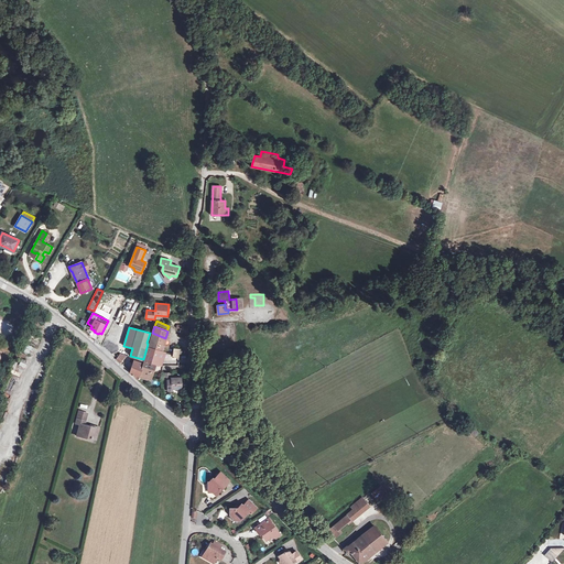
[(162,351),(165,338),(152,333),(148,348),(147,355),(144,360),(156,364),(161,366),(164,353),(162,351)]
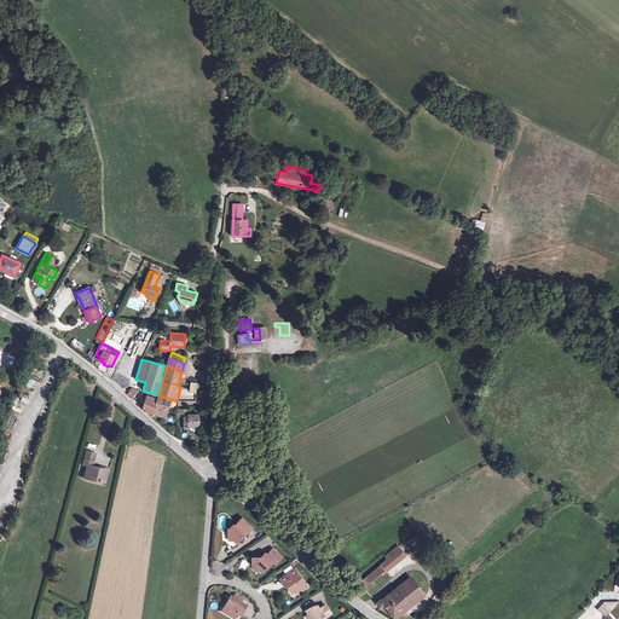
[(131,398),(138,391),(132,388),(127,394),(131,398)]
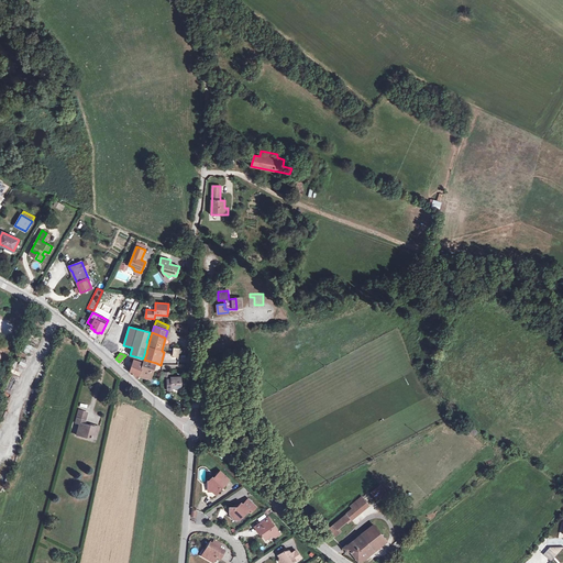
[(139,375),(143,363),(134,360),(130,372),(138,378),(139,375)]
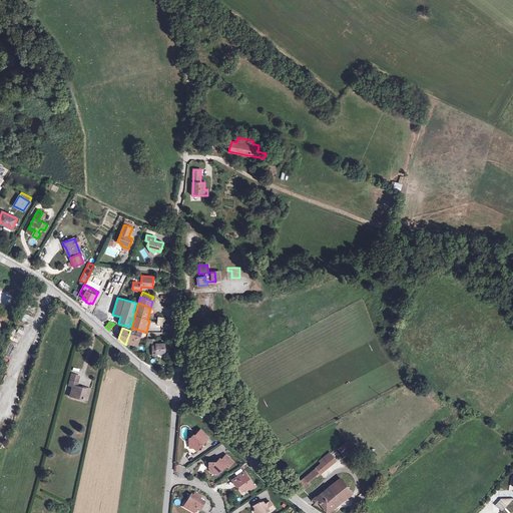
[(137,345),(142,331),(131,328),(130,331),(126,342),(137,345)]
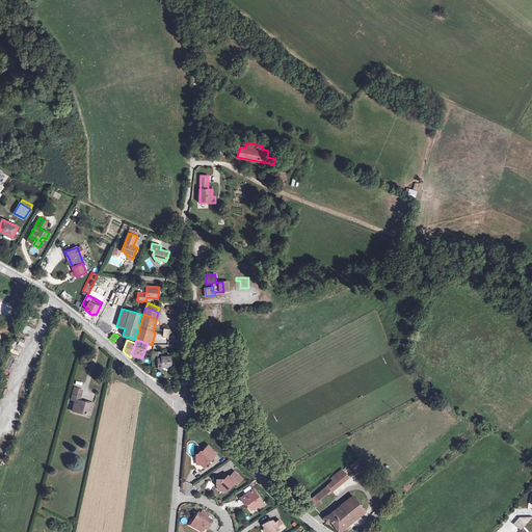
[(171,366),(170,356),(162,356),(162,358),(158,358),(155,358),(155,367),(159,367),(159,369),(162,368),(162,367),(171,366)]
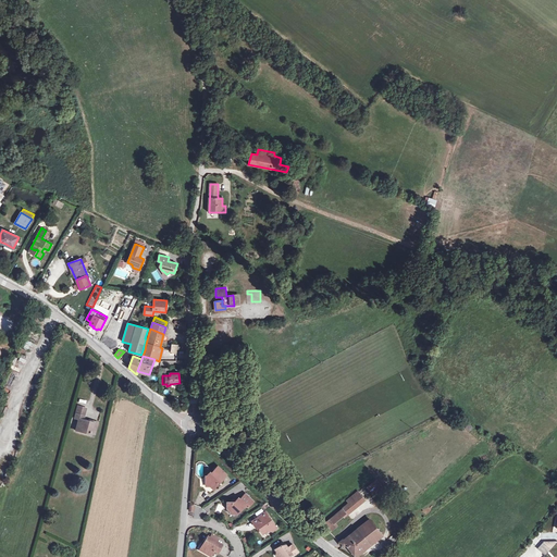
[(78,419),(75,431),(86,433),(86,432),(94,434),(97,422),(87,419),(87,421),(84,420),(87,409),(77,407),(74,418),(78,419)]
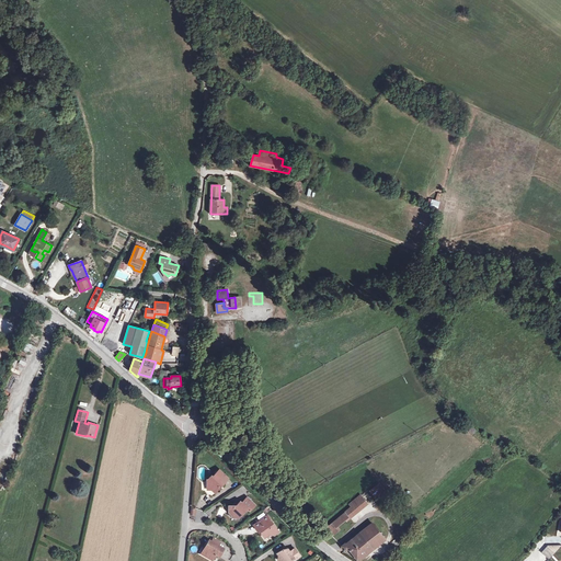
[(228,478),(219,469),(210,479),(212,480),(212,482),(207,482),(207,490),(212,489),(215,492),(219,488),(219,487),(221,483),(222,484),(228,478)]
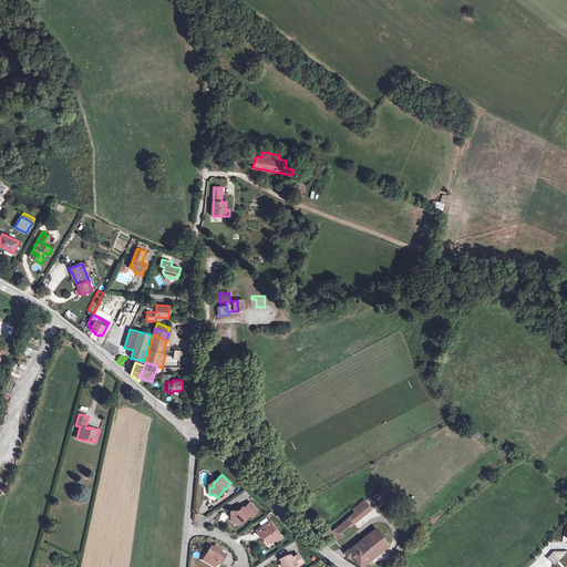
[(389,495),(383,488),(373,496),(379,503),(389,495)]
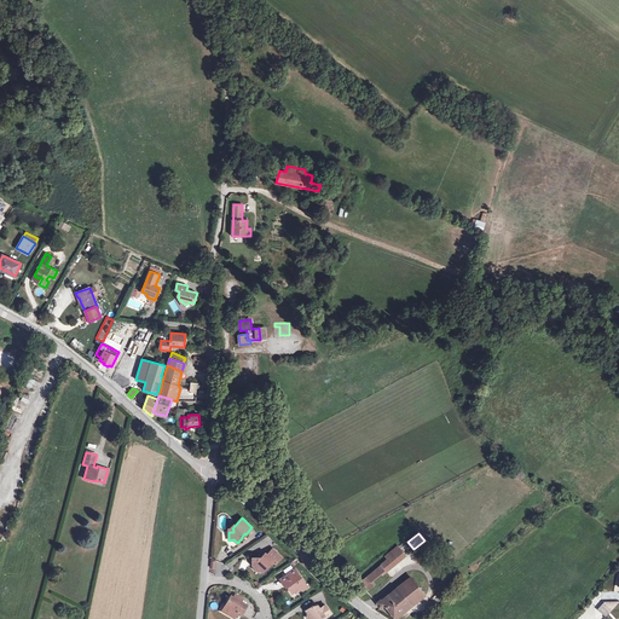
[(385,571),(404,554),(398,547),(386,556),(388,559),(380,566),(385,571)]
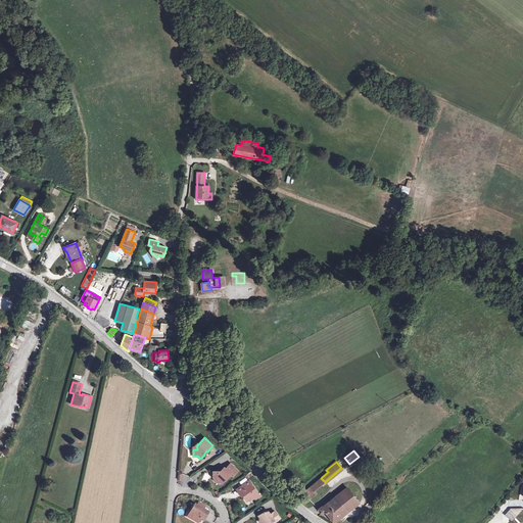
[(236,469),(231,464),(226,469),(224,467),(221,471),(219,472),(218,471),(214,471),(214,477),(217,480),(216,482),(223,482),(231,474),(233,476),(236,473),(234,472),(236,469)]
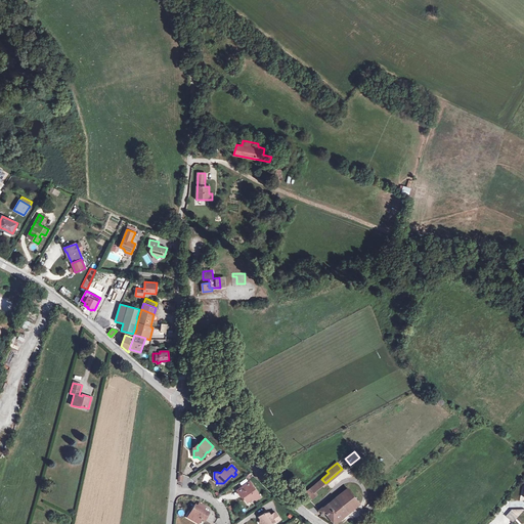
[(317,489),(325,483),(321,479),(314,485),(317,489)]
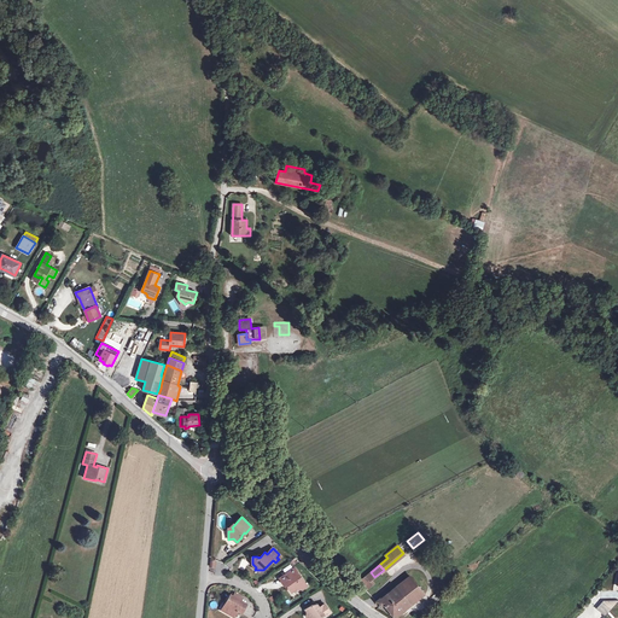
[(295,567),(280,578),(285,586),(286,584),(289,587),(291,592),(296,588),(303,589),(308,586),(295,567)]
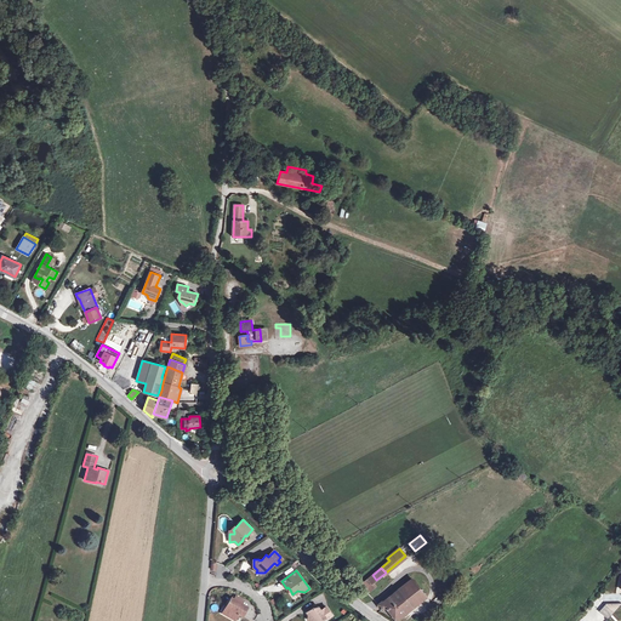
[(374,582),(376,580),(372,575),(368,579),(363,584),(370,592),(376,586),(374,582)]
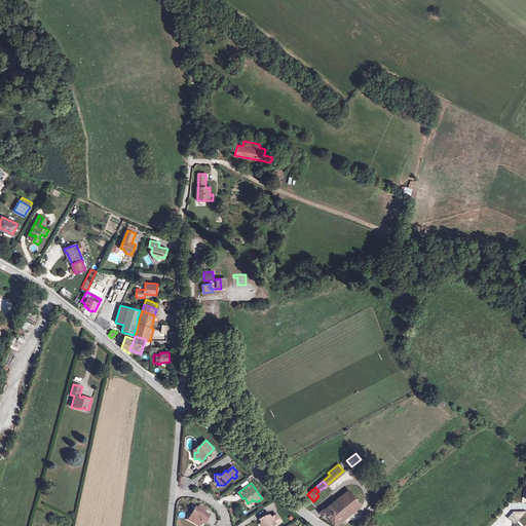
[(361,504),(349,490),(342,495),(354,511),(361,504)]
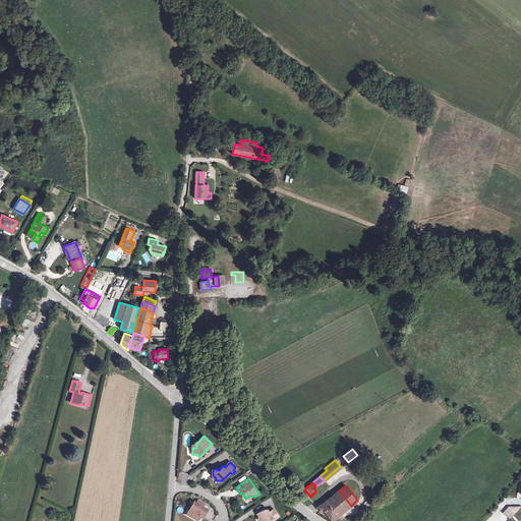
[(335,519),(351,506),(339,490),(326,502),(325,501),(321,504),(316,507),(321,512),(324,509),(328,513),(330,512),(333,516),(335,519)]
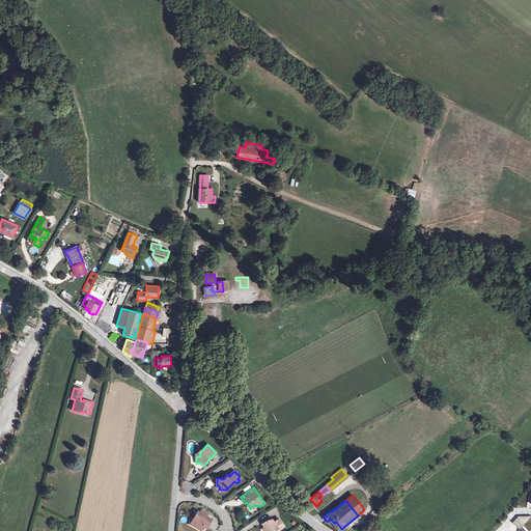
[(372,520),(379,515),(374,510),(368,514),(372,520)]
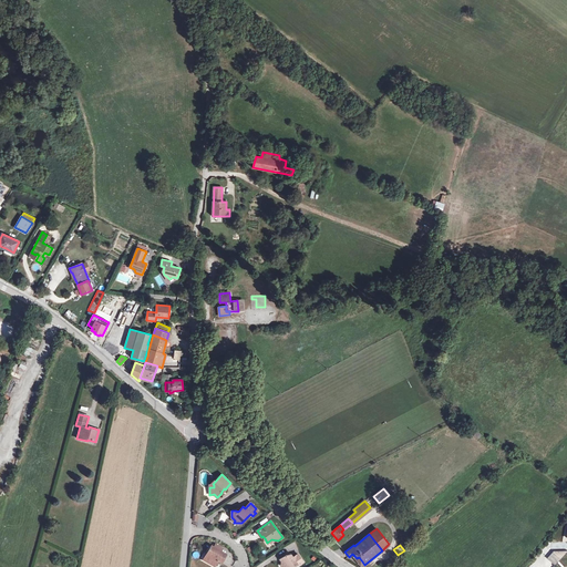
[(213,547),(210,546),(206,554),(207,555),(204,560),(215,566),(218,560),(217,559),(218,558),(223,560),(226,555),(220,552),(213,547)]
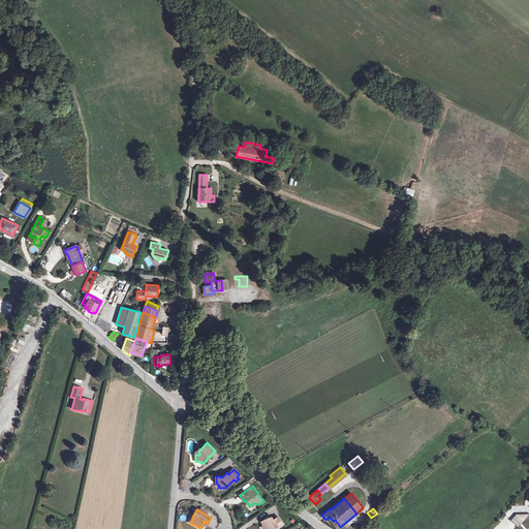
[(283,524),(278,517),(274,520),(271,517),(269,519),(268,518),(261,522),(262,524),(261,528),(269,528),(273,528),(277,526),(278,527),(283,524)]
